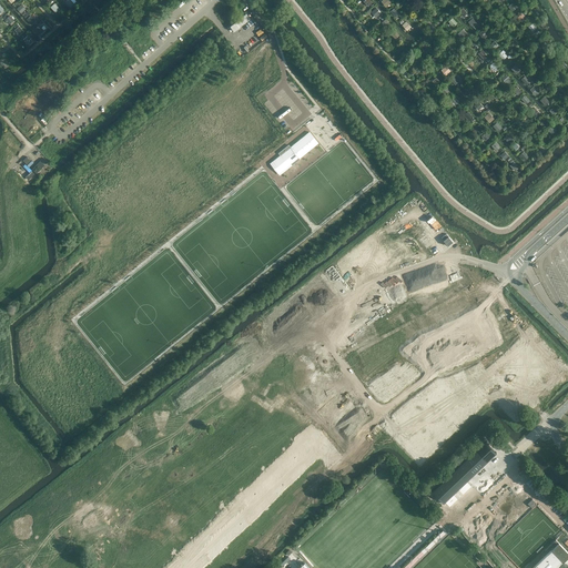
[(54,2),(50,7),(56,12),(59,8),(54,2)]
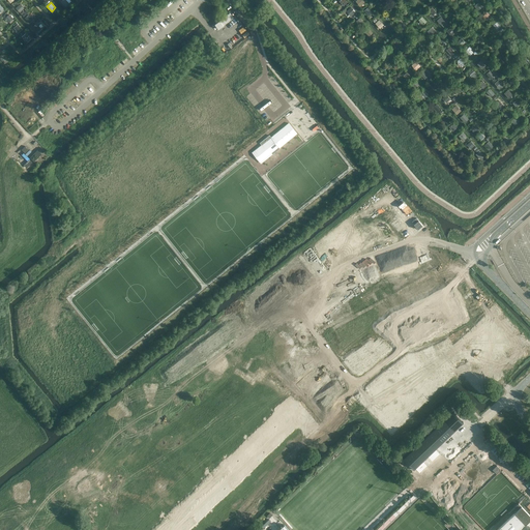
[(25,8),(21,4),(16,8),(20,12),(25,8)]
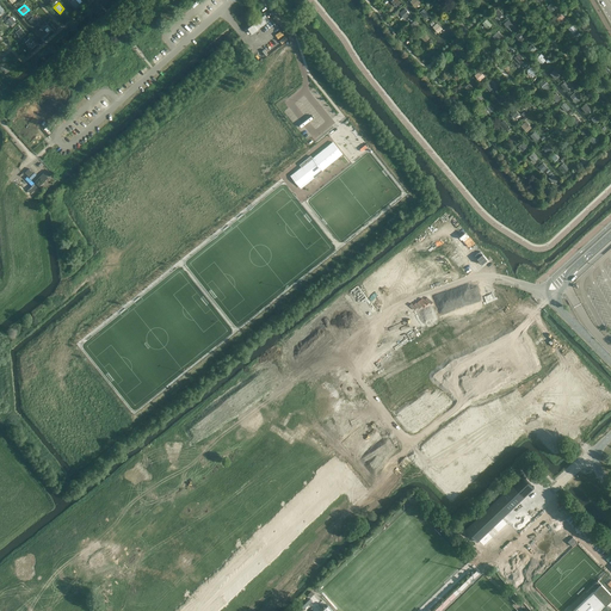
[(409,14),(405,8),(399,13),(405,19),(409,14)]
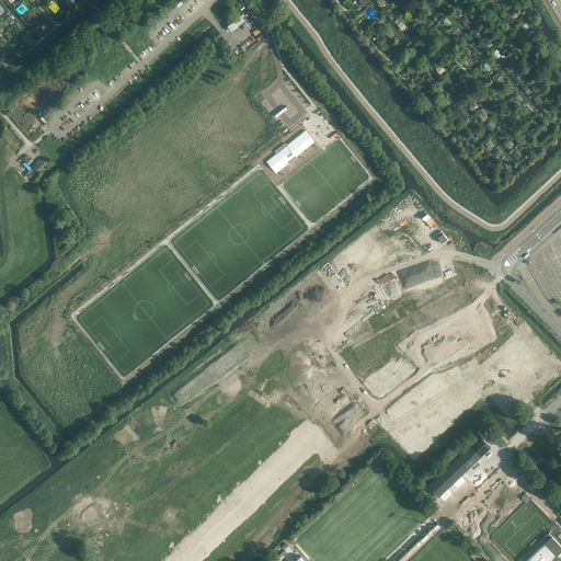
[(247,19),(242,13),(232,22),(237,27),(247,19)]
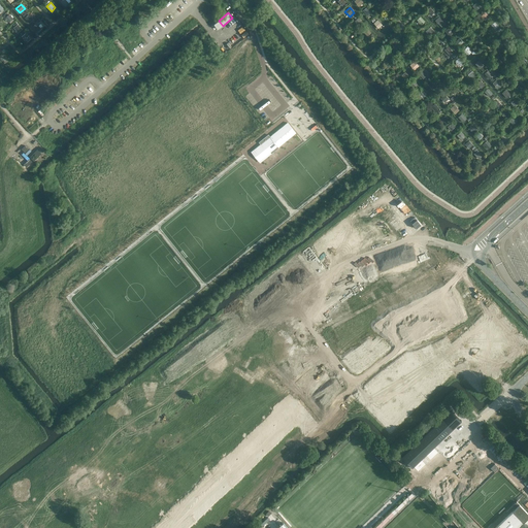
[(481,17),(486,21),(490,17),(485,12),(481,17)]
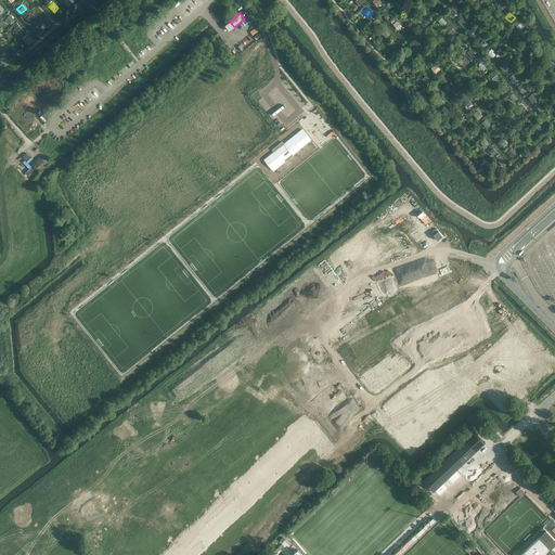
[(14,20),(10,15),(5,20),(9,24),(14,20)]
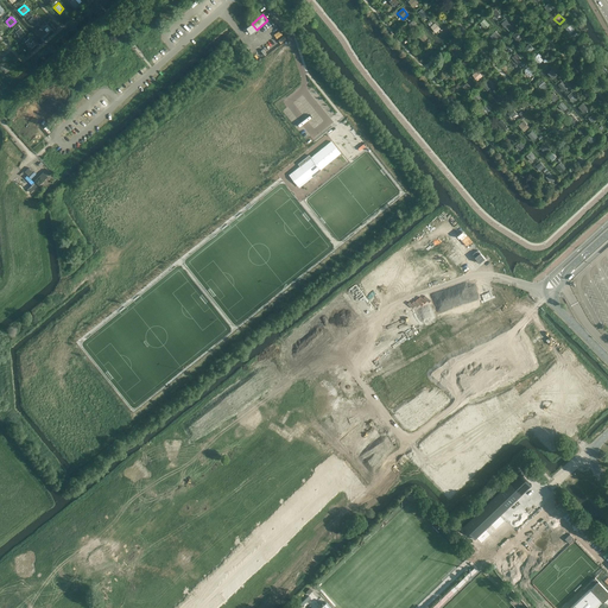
[(29,21),(33,27),(38,23),(33,17),(29,21)]
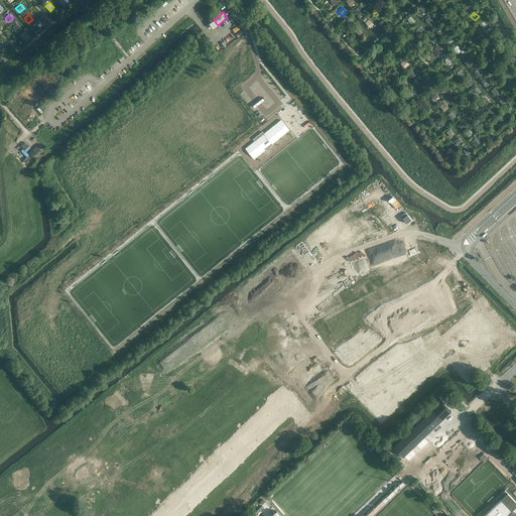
[(407,20),(411,24),(415,21),(411,16),(407,20)]
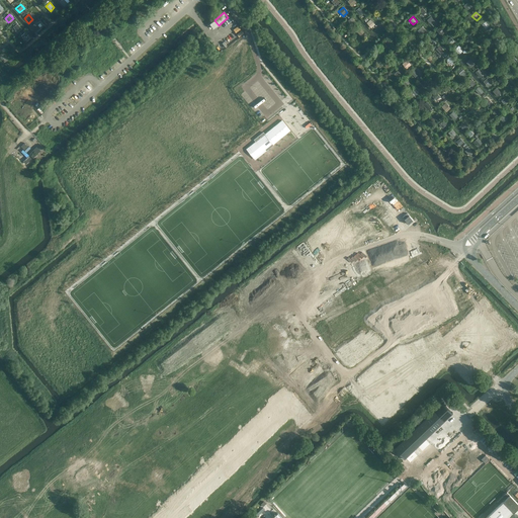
[(347,21),(352,26),(356,22),(351,17),(347,21)]
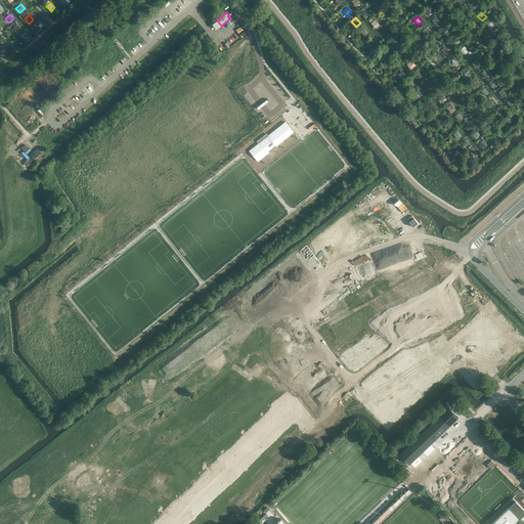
[(432,20),(436,26),(440,22),(436,17),(432,20)]
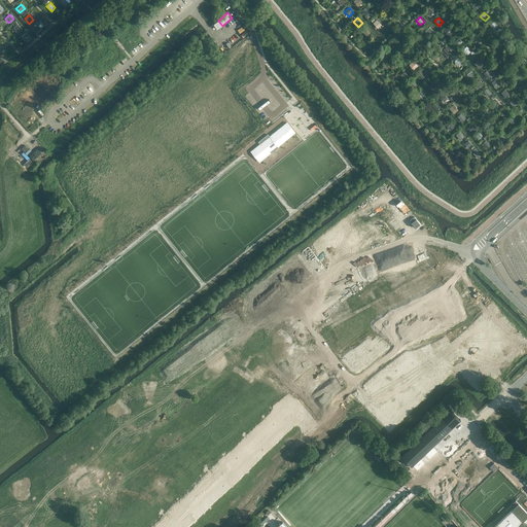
[(373,24),(378,29),(382,25),(377,20),(373,24)]
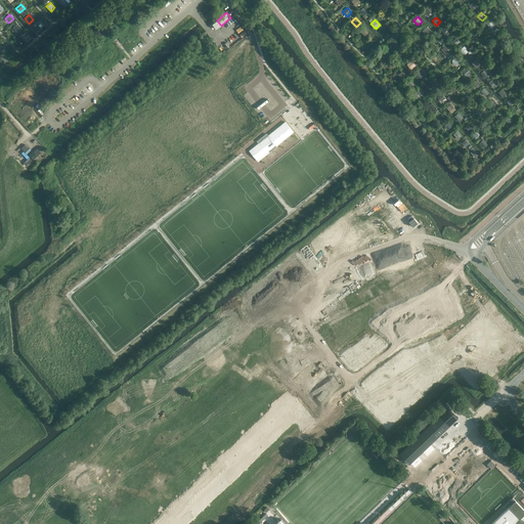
[(217,22),(210,26),(213,31),(220,27),(217,22)]
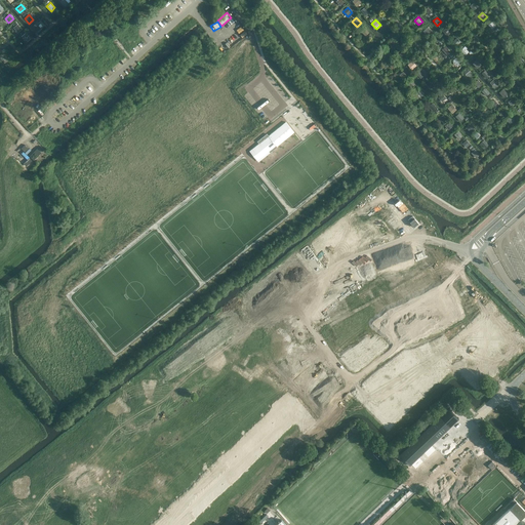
[(17,24),(13,28),(18,33),(23,29),(17,24)]
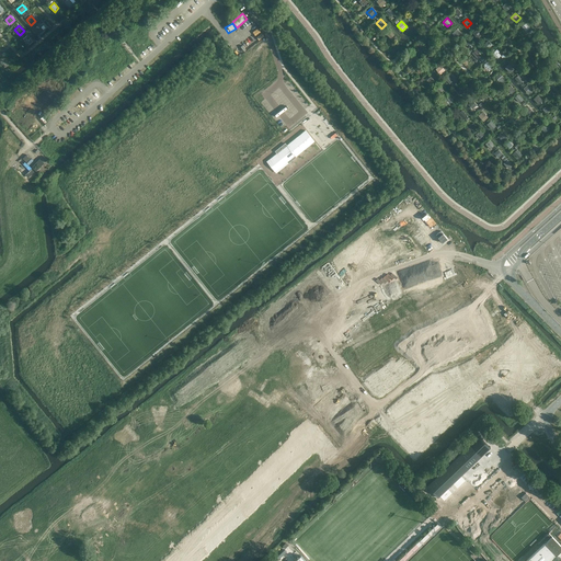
[(461,33),(457,29),(451,33),(456,37),(461,33)]
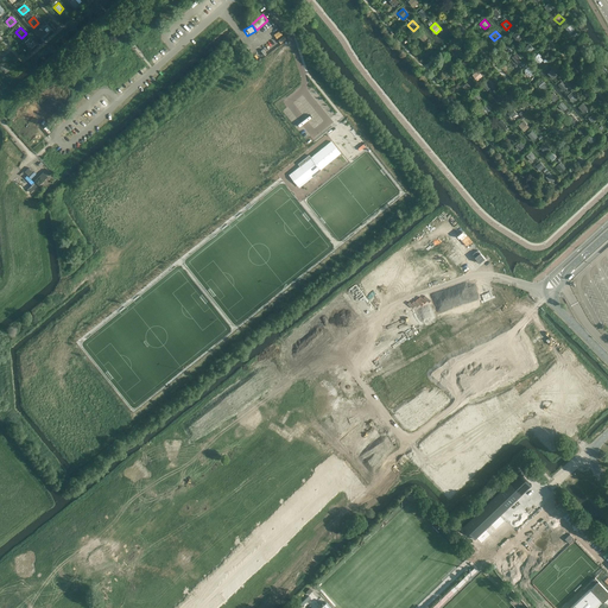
[(523,37),(518,31),(512,36),(518,42),(523,37)]
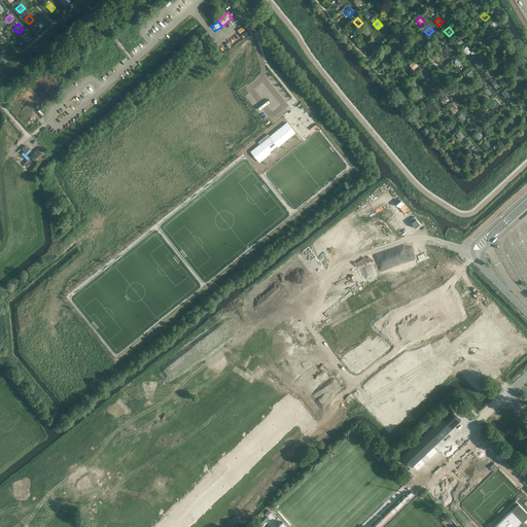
[(362,31),(366,36),(371,33),(366,28),(362,31)]
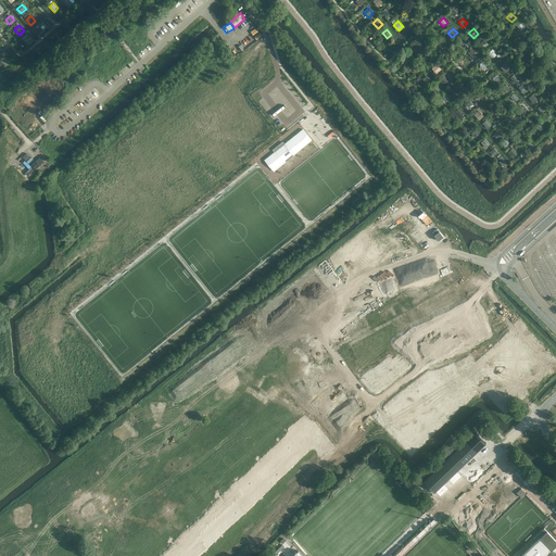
[(33,41),(27,35),(23,39),(25,41),(26,40),(29,45),(33,41)]
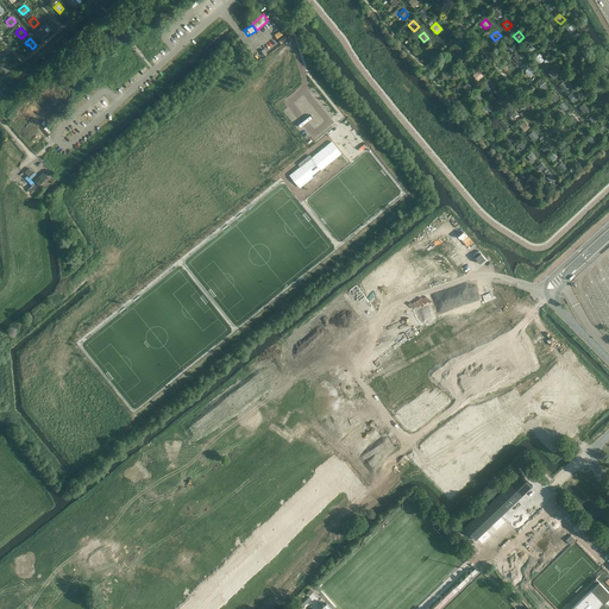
[(507,42),(503,45),(509,52),(513,49),(507,42)]
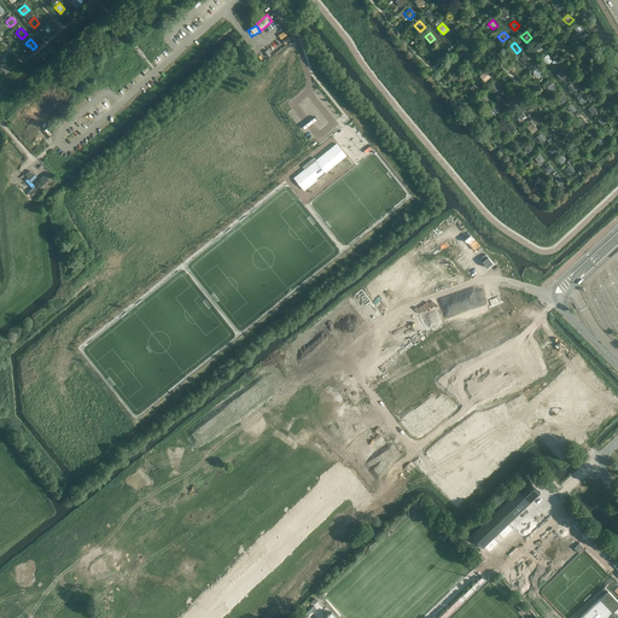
[(458,52),(462,57),(467,53),(462,47),(458,52)]
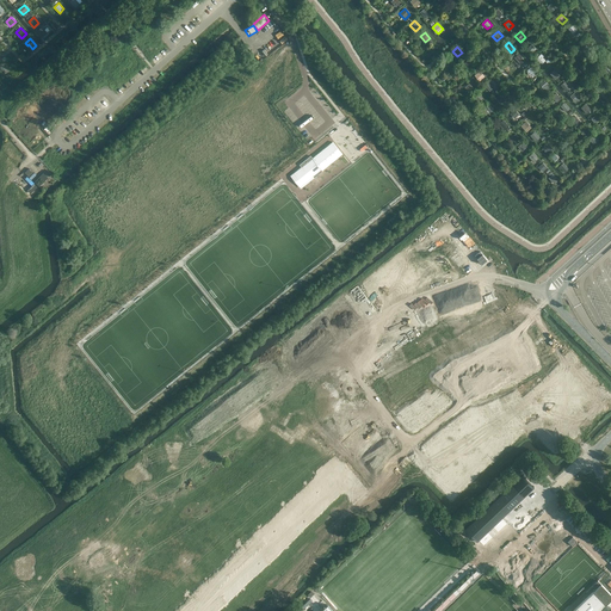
[(525,60),(519,54),(514,57),(520,65),(525,60)]
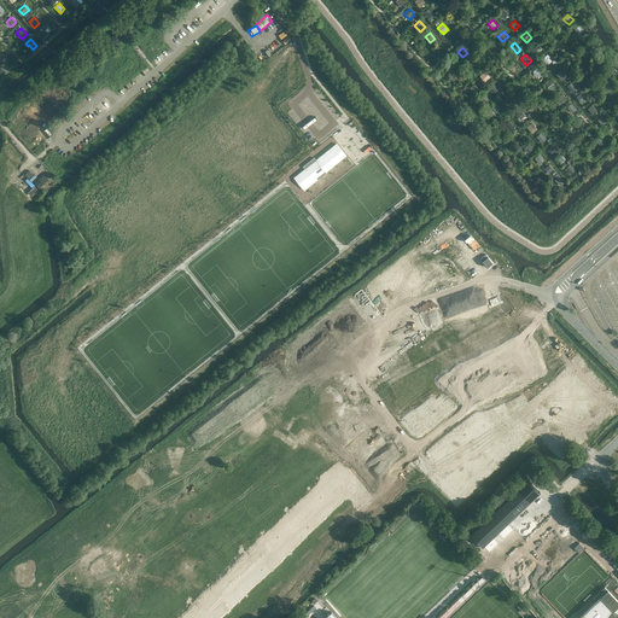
[(455,63),(452,58),(445,63),(450,68),(455,63)]
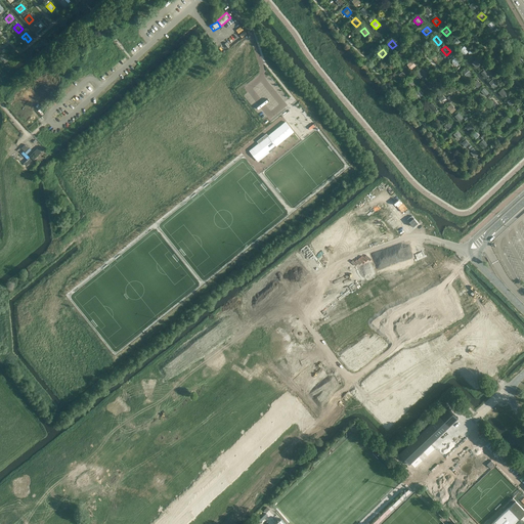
[(455,57),(451,60),(451,61),(452,61),(452,62),(452,63),(453,64),(454,64),(455,66),(456,66),(460,62),(455,57)]
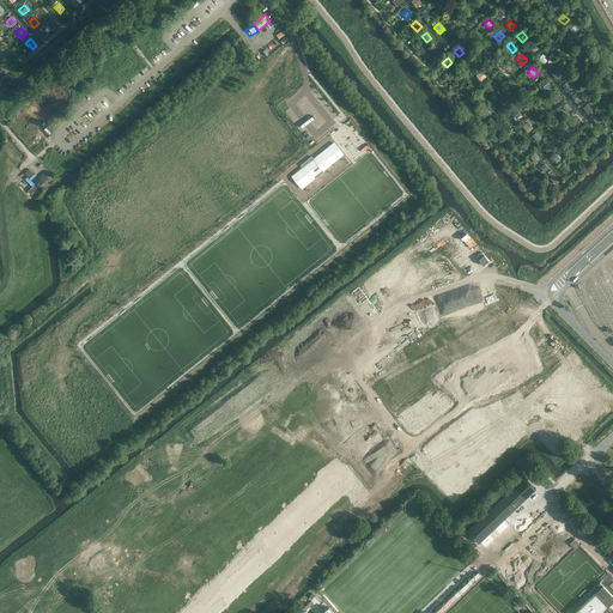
[(454,73),(459,79),(463,76),(459,70),(454,73)]
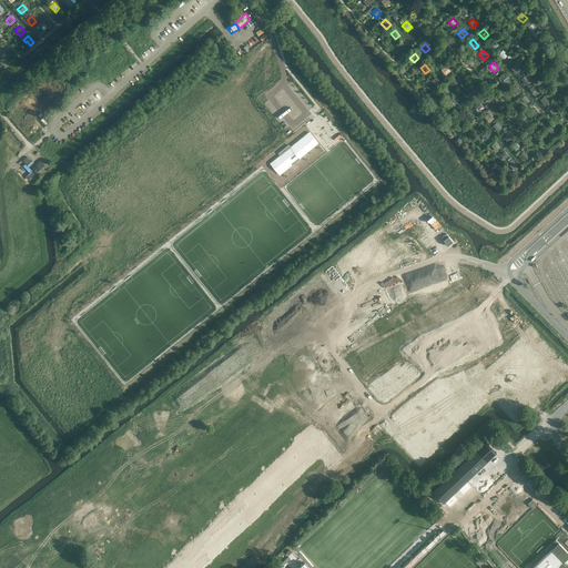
[(442,70),(446,75),(450,71),(446,66),(442,70)]
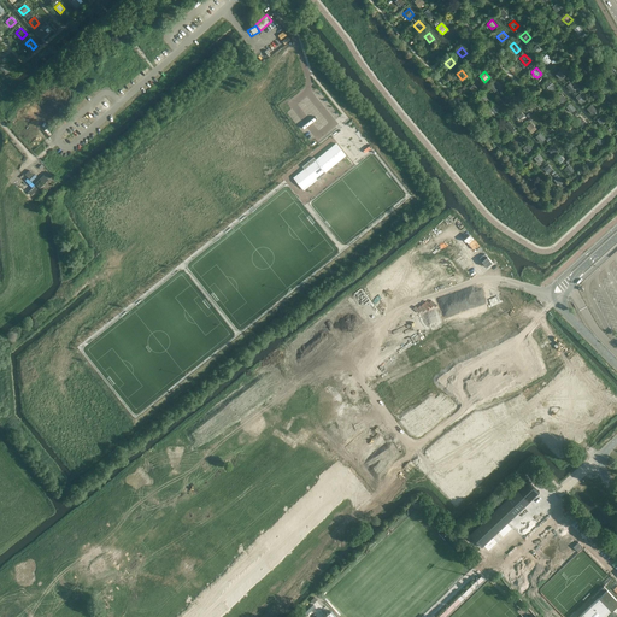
[(556,75),(560,81),(565,76),(560,71),(556,75)]
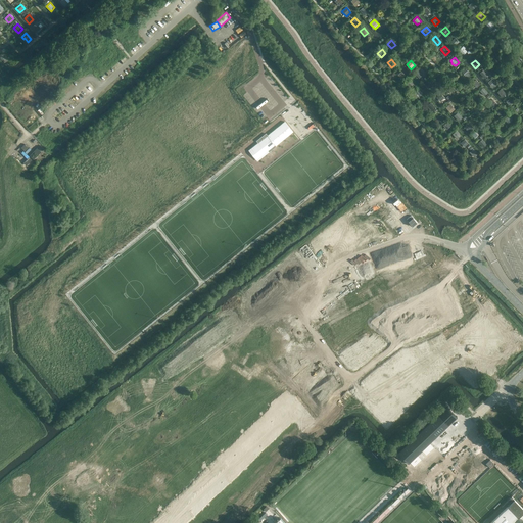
[(462,72),(467,78),(471,74),(466,68),(462,72)]
